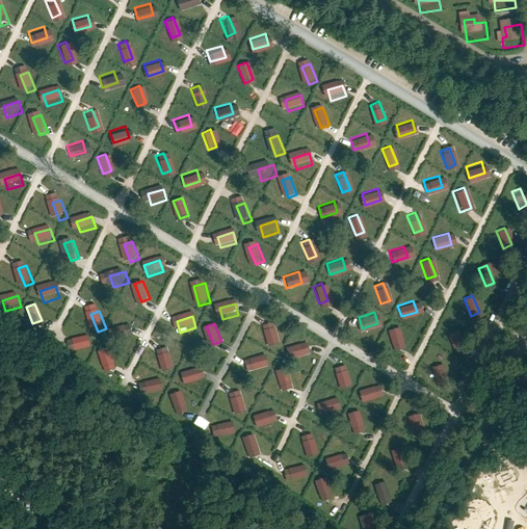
[(399,344),(392,326),(384,329),(391,347),(399,344)]
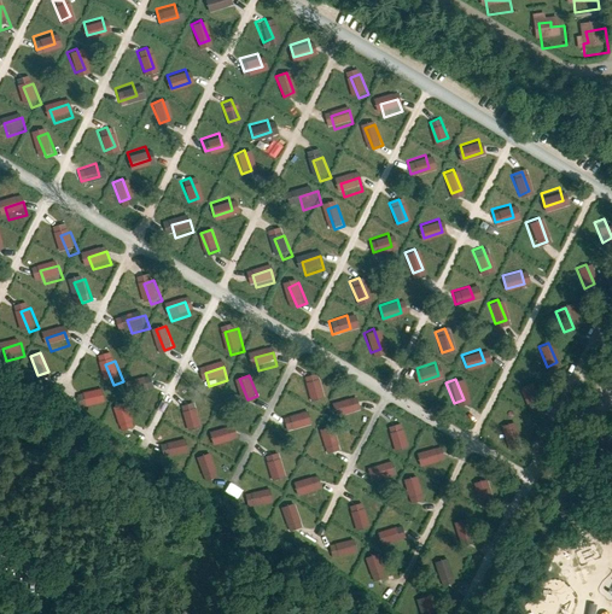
[(534,399),(526,379),(517,382),(524,403),(534,399)]
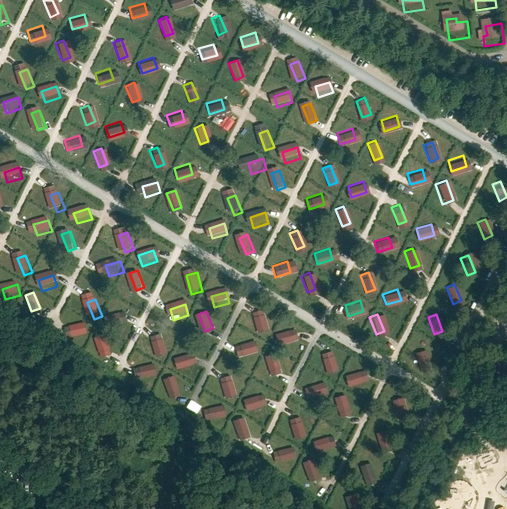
[(271,332),(265,315),(257,318),(263,335),(271,332)]
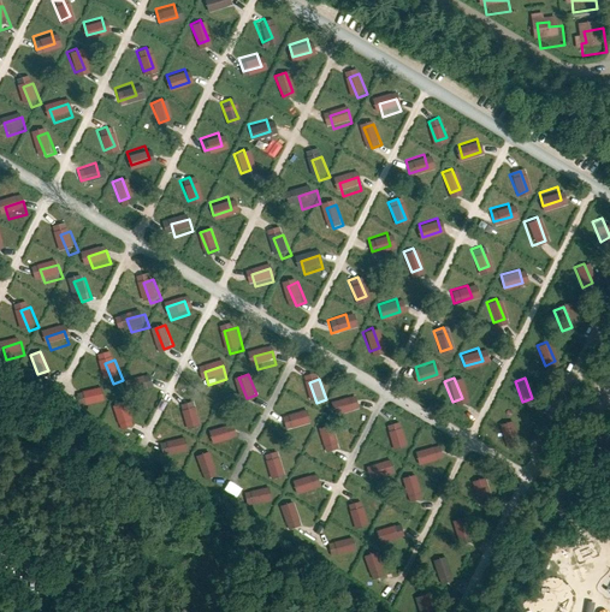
[(150,380),(132,386),(136,399),(154,393),(150,380)]
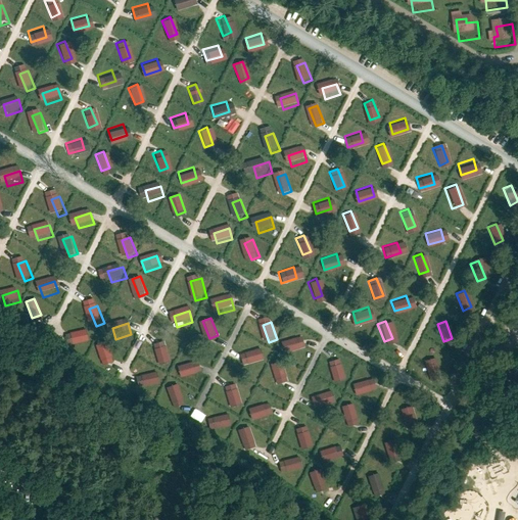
[(89,333),(74,337),(77,348),(92,343),(89,333)]
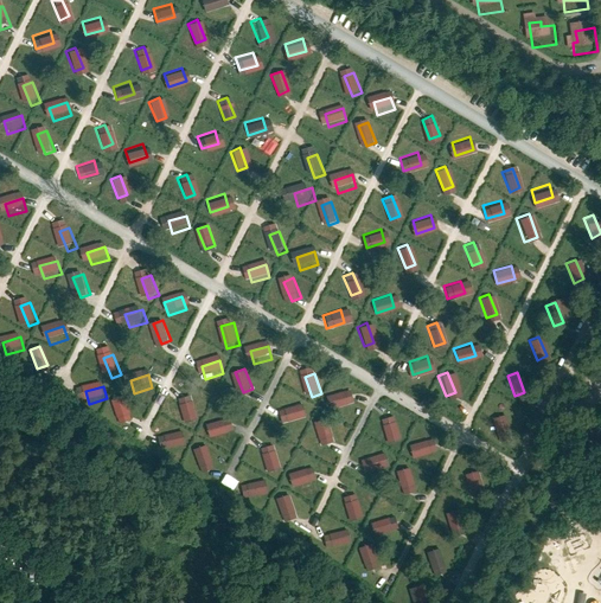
[(352,396),(334,401),(338,414),(356,409),(352,396)]
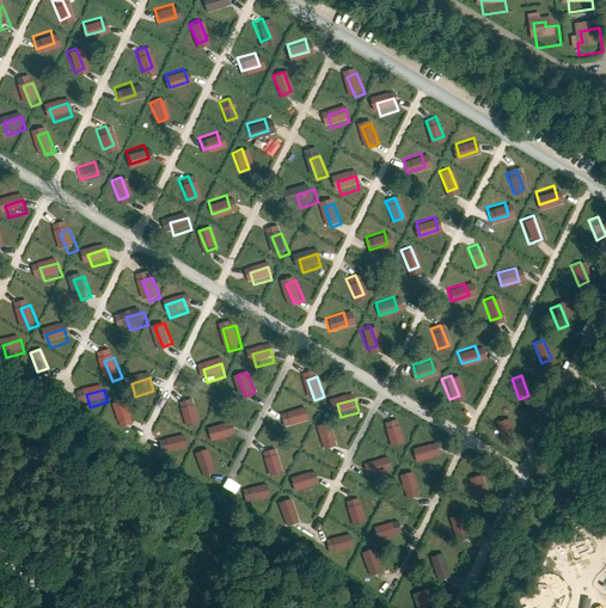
[(202,424),(195,404),(185,407),(193,428),(202,424)]
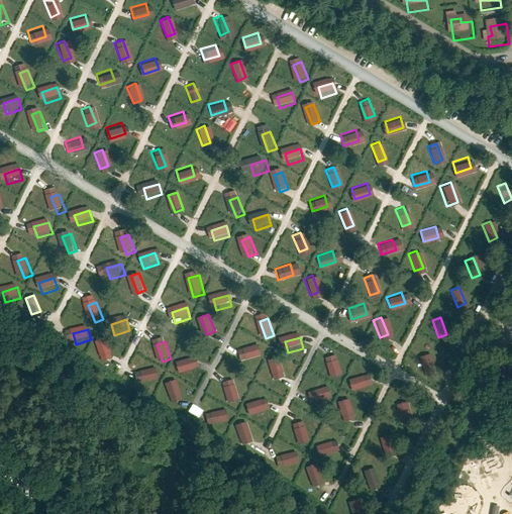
[(114,358),(108,342),(100,345),(106,363),(114,358)]
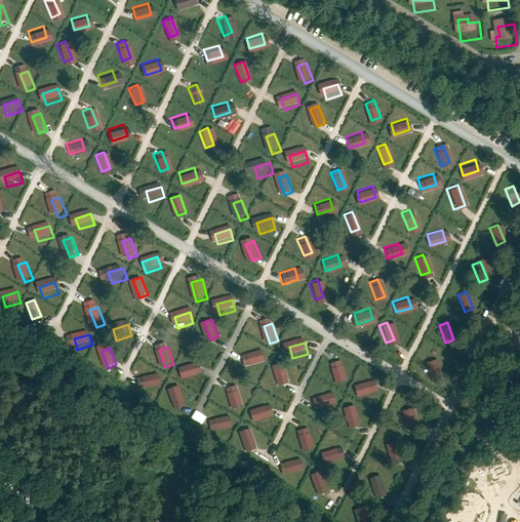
[(265,353),(249,358),(253,369),(269,364),(265,353)]
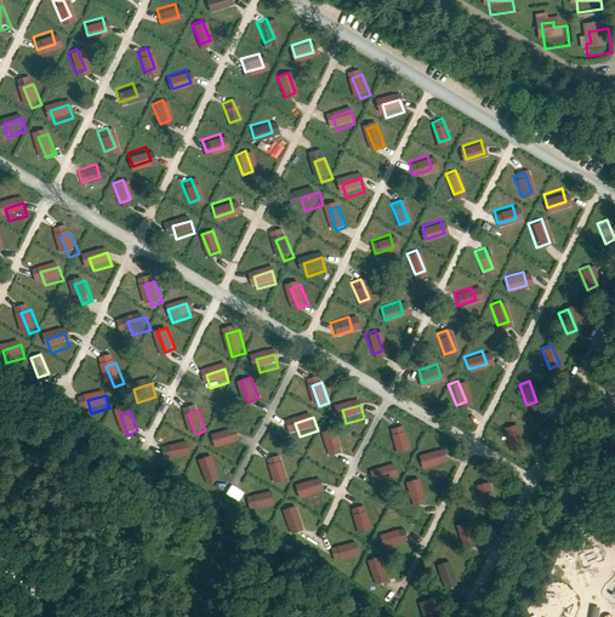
[(527,444),(518,423),(508,427),(516,447),(527,444)]
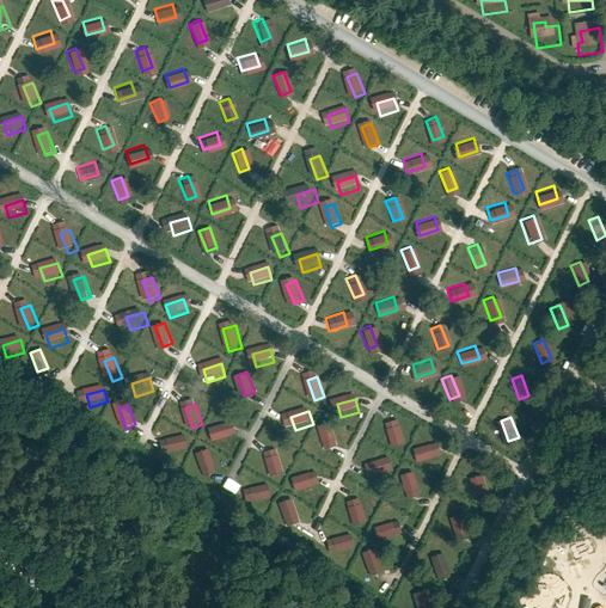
[(231,427),(213,433),(218,446),(236,440),(231,427)]
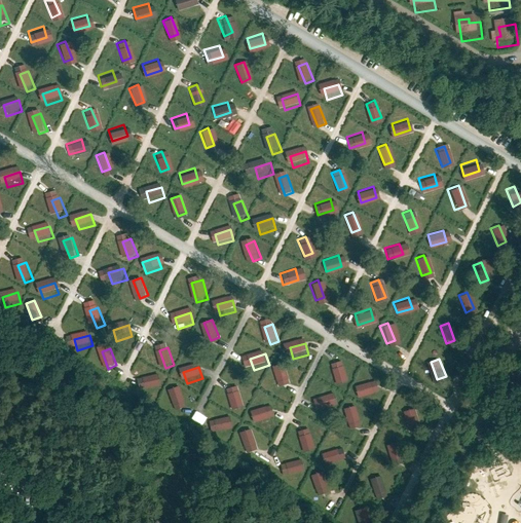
[(351,384),(344,367),(336,370),(342,387),(351,384)]
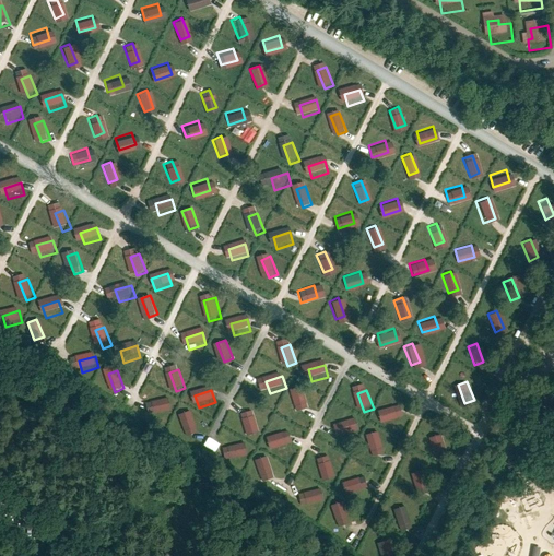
[(311,410),(305,391),(295,394),(303,413),(311,410)]
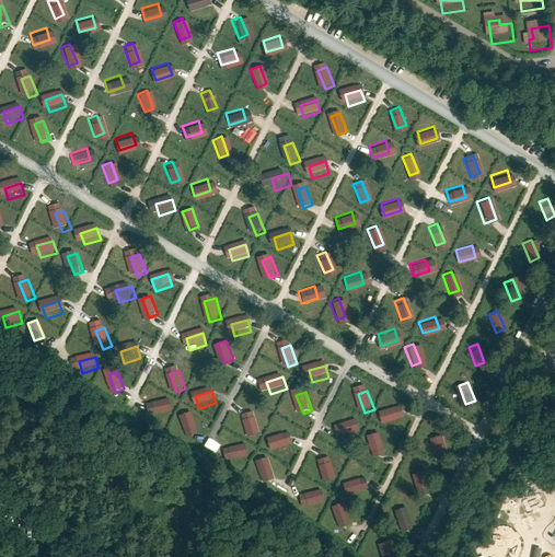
[(170,402),(153,406),(158,418),(174,414),(170,402)]
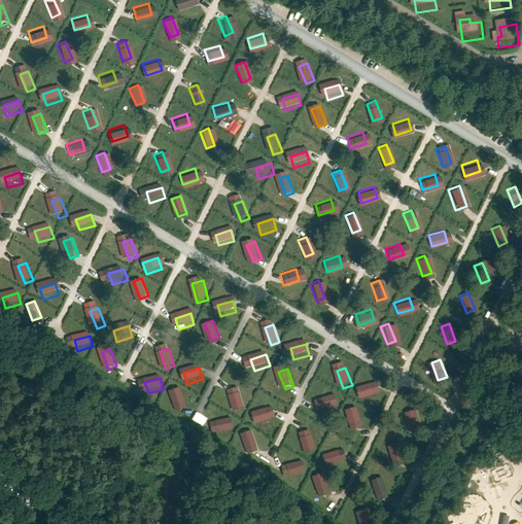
[(377,385),(361,389),(366,400),(381,396),(377,385)]
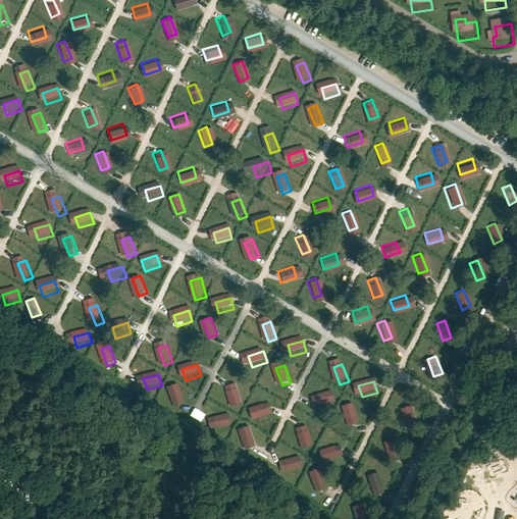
[(186,403),(179,385),(171,388),(177,406),(186,403)]
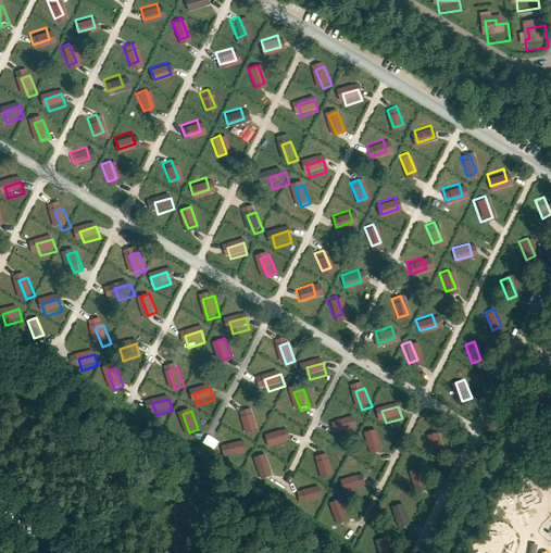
[(260,431),(252,414),(243,417),(251,435),(260,431)]
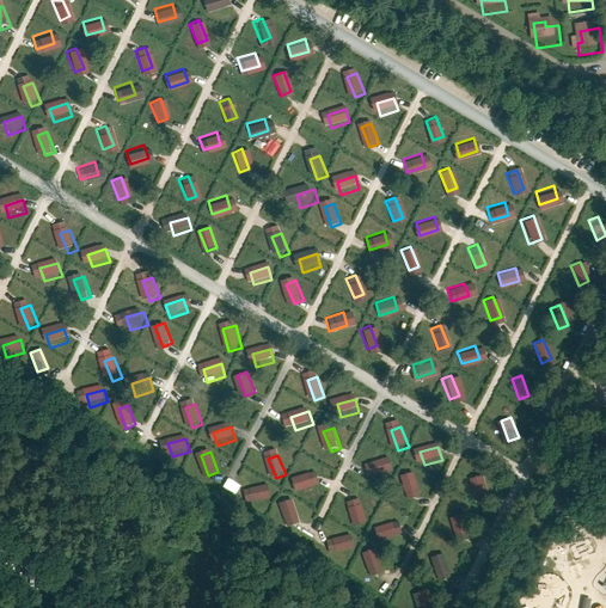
[(390,461),(372,467),(375,480),(393,474),(390,461)]
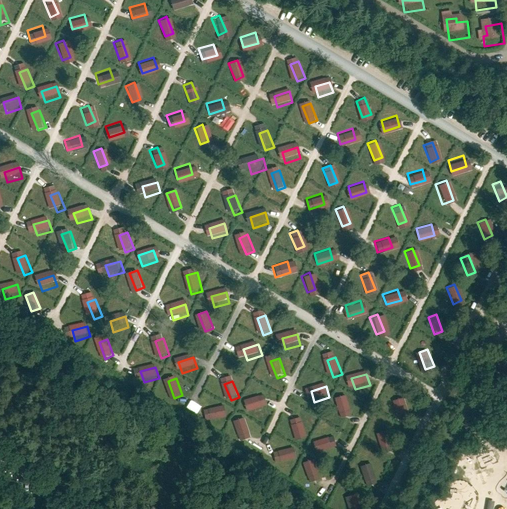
[(356,416),(349,399),(341,402),(347,419),(356,416)]
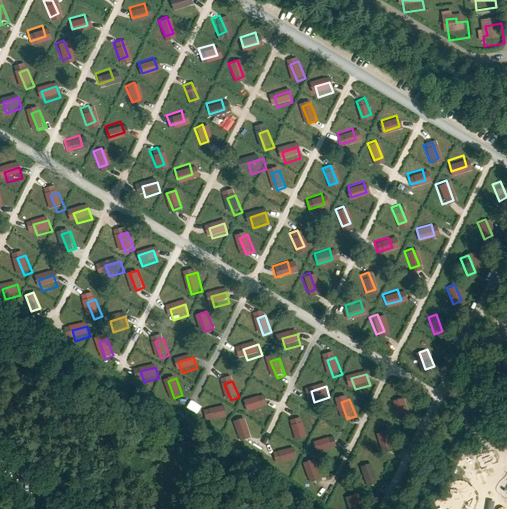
[(413,416),(406,399),(398,402),(405,419),(413,416)]
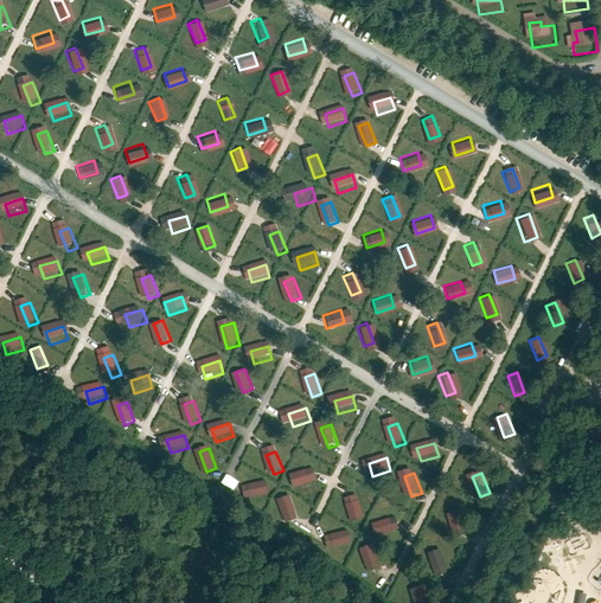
[(311,475),(293,480),(298,493),(315,487),(311,475)]
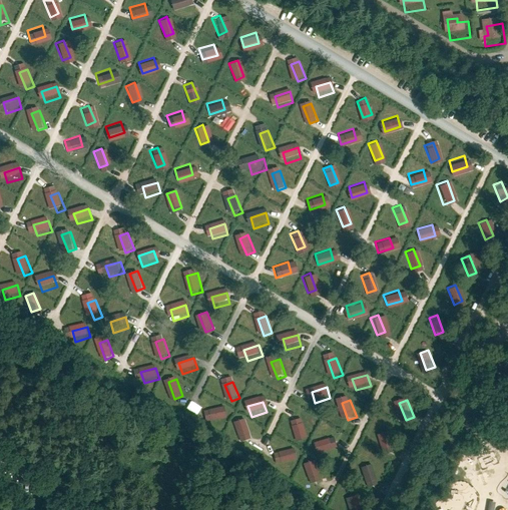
[(227,409),(212,413),(215,424),(230,420),(227,409)]
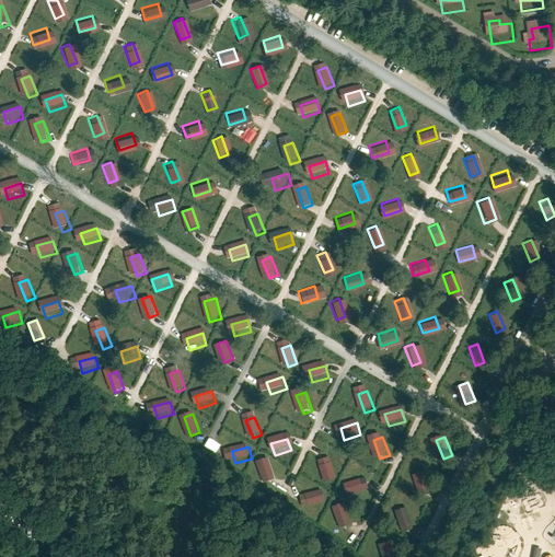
[(331,474),(324,455),(315,460),(322,477),(331,474)]
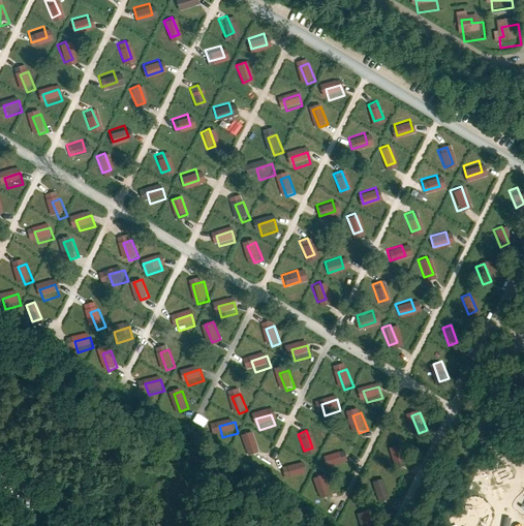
[(258,447),(252,431),(244,434),(250,452),(258,447)]
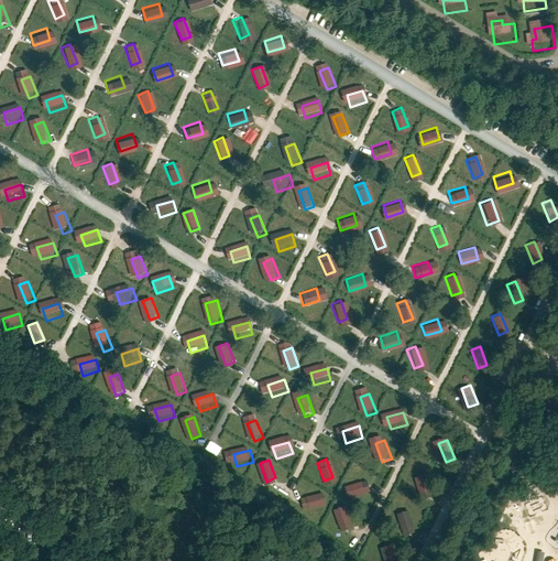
[(437,496),(429,477),(420,481),(428,499),(437,496)]
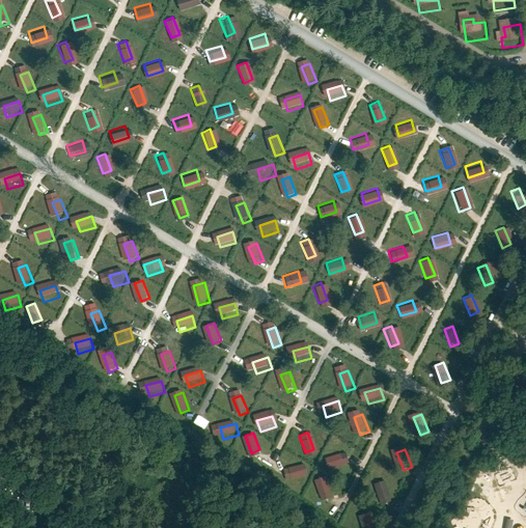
[(345,456),(330,462),(333,473),(349,468),(345,456)]
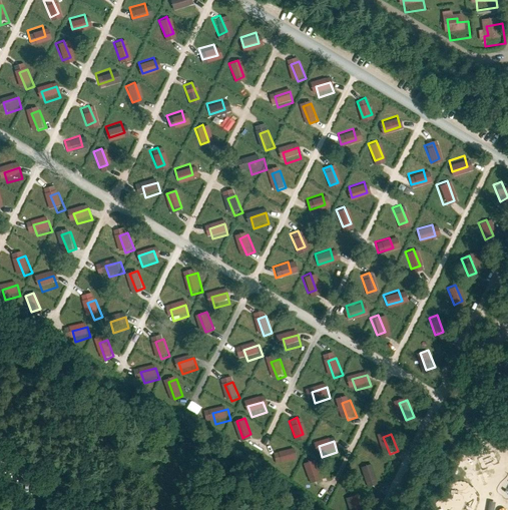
[(286,446),(271,450),(274,461),(289,457),(286,446)]
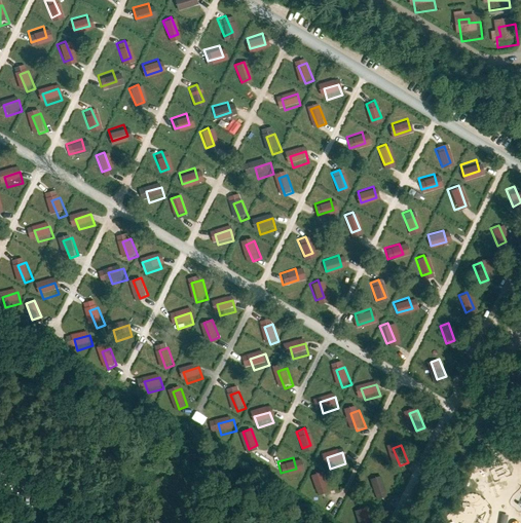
[(324,488),(318,471),(308,474),(315,491),(324,488)]
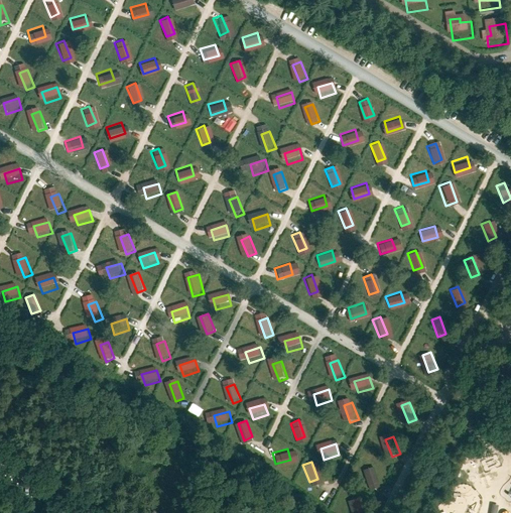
[(376,467),(366,470),(372,489),(382,485),(376,467)]
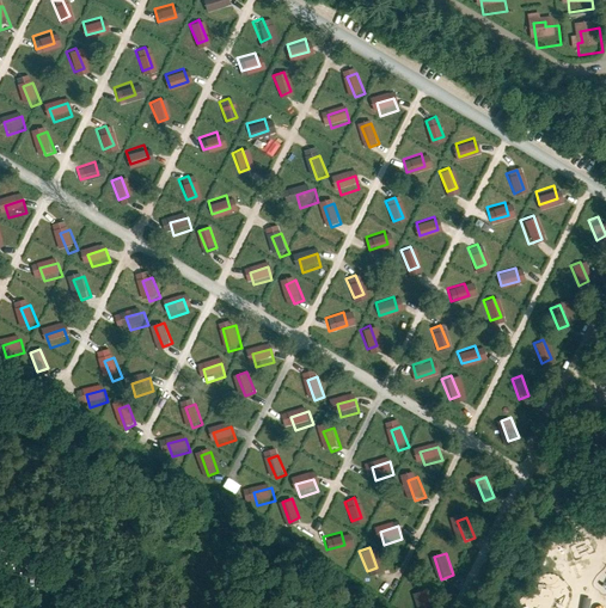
[(428,588),(415,593),(420,607),(435,607),(428,588)]
